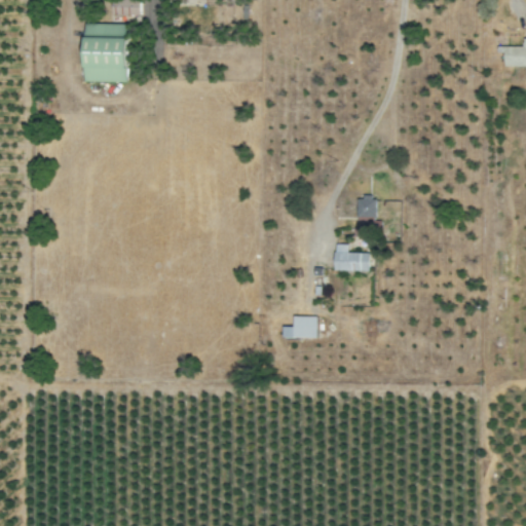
[(139,15),(139,0),(111,0),(111,14),(139,15)]
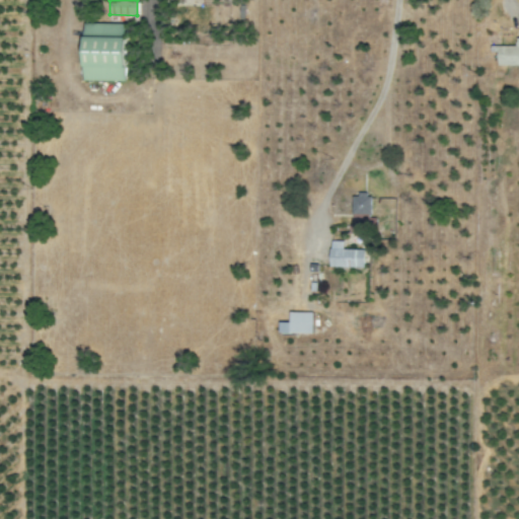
[(128,81),(128,23),(84,23),(85,81),(128,81)]
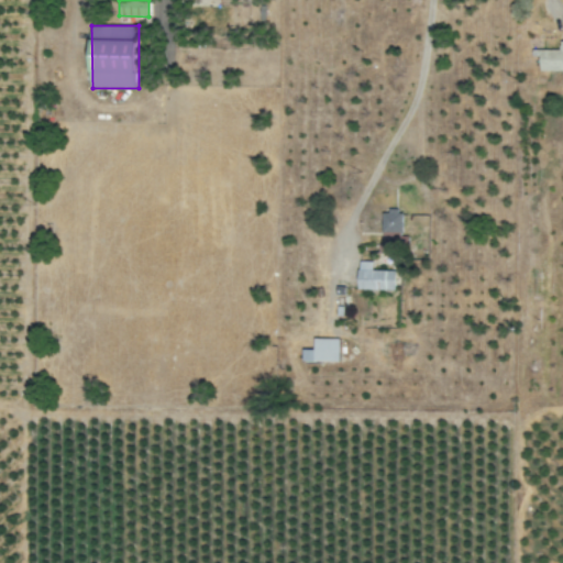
[(559,51),(540,51),(539,72),(562,72),(562,41),(559,42),(559,51)]
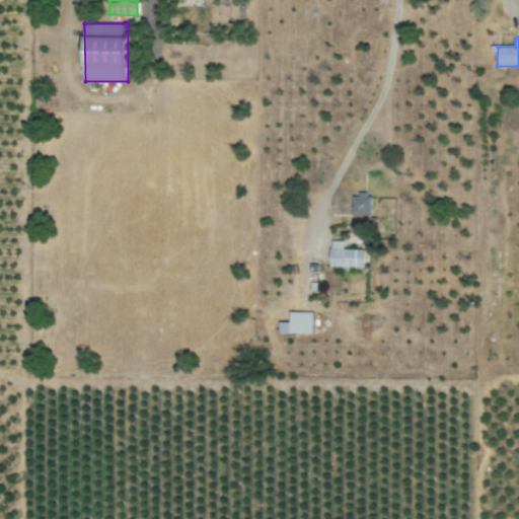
[(370,195),(354,195),(354,223),(371,223),(370,195)]
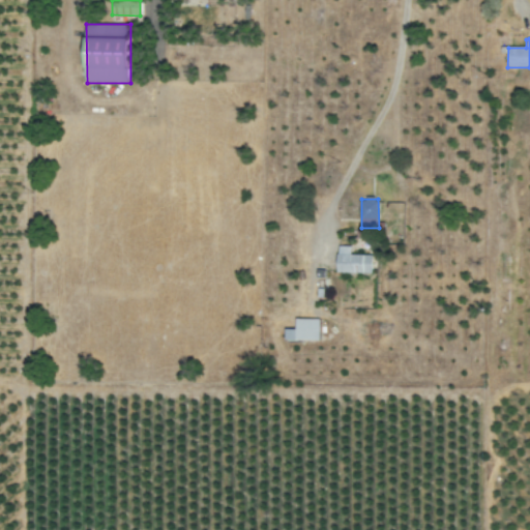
[(372,274),(372,256),(351,255),(351,246),(339,246),(337,273),(372,274)]
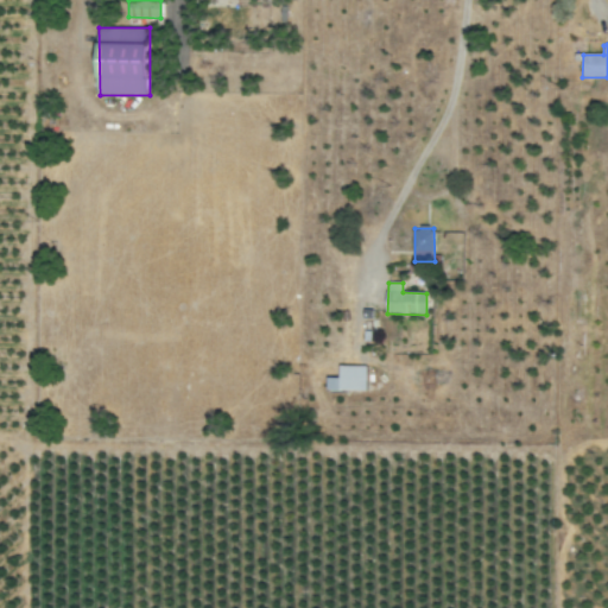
[(367,366),(340,366),(340,378),(327,378),(327,390),(366,390),(367,366)]
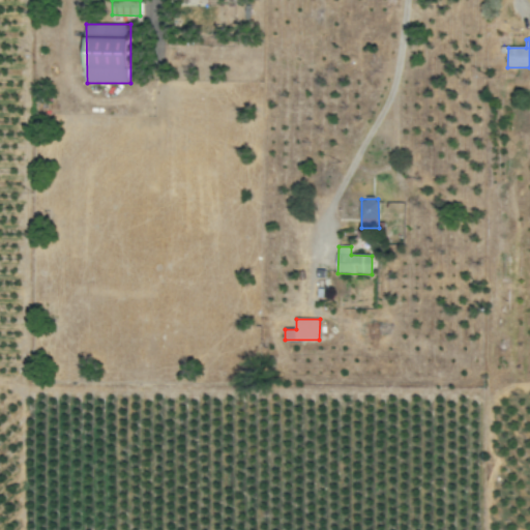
All buildings are outlined.
